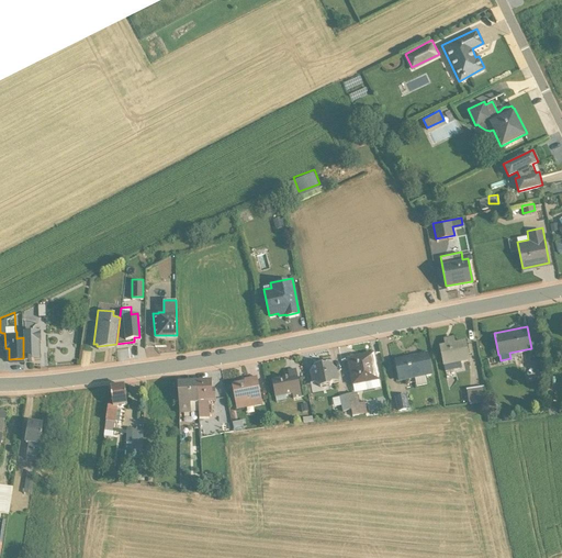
[(23,339),(23,358),(29,358),(31,358),(32,358),(40,357),(40,341),(41,341),(41,330),(23,331),(23,339)]
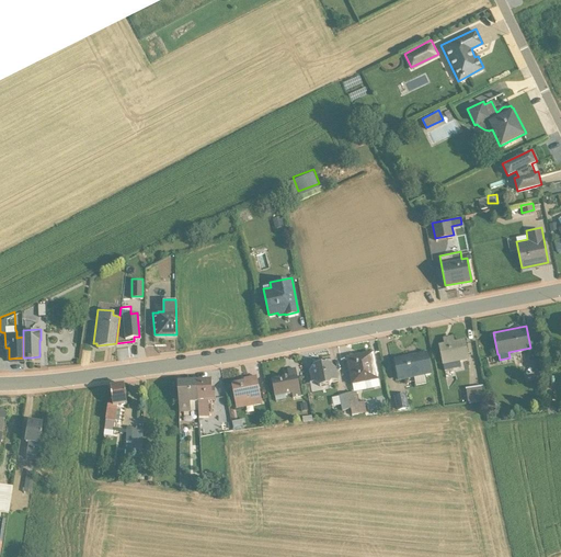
[(453,333),(443,336),(444,342),(438,343),(443,363),(444,368),(460,365),(460,360),(468,357),(465,338),(454,339),(453,333)]
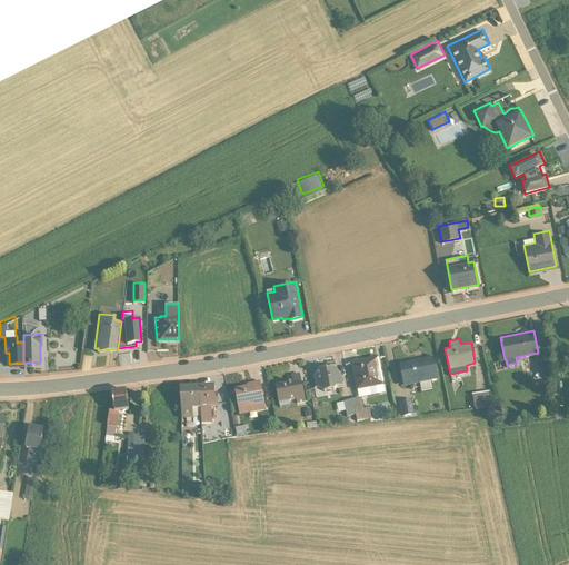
[(385,383),(379,355),(350,360),(356,388),(357,388),(359,395),(385,389),(383,383),(385,383)]
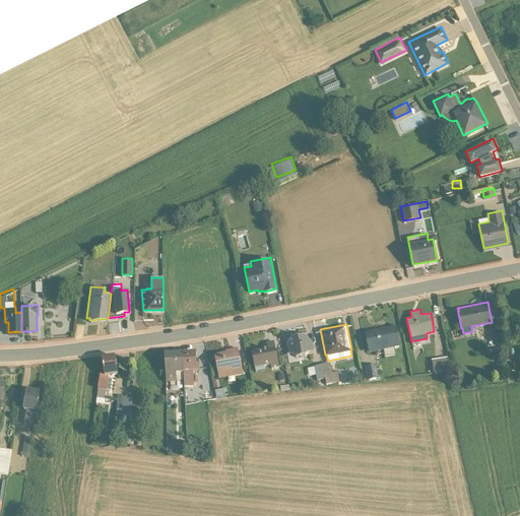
[(365,330),(368,351),(383,348),(385,356),(395,353),(393,346),(400,344),(395,324),(365,330)]
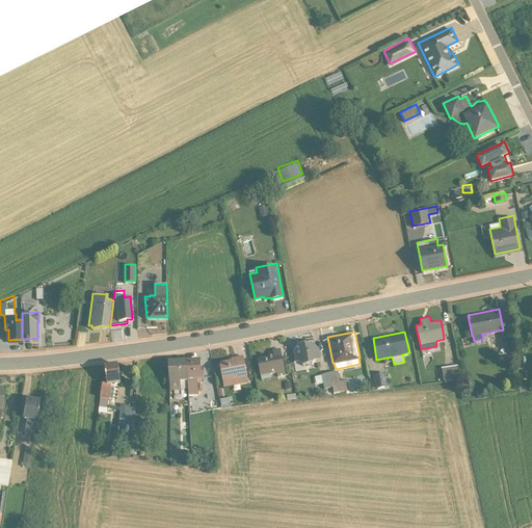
[(297,343),(293,350),(295,361),(297,360),(302,364),(313,362),(314,360),(320,358),(318,347),(315,344),(314,340),(297,343)]
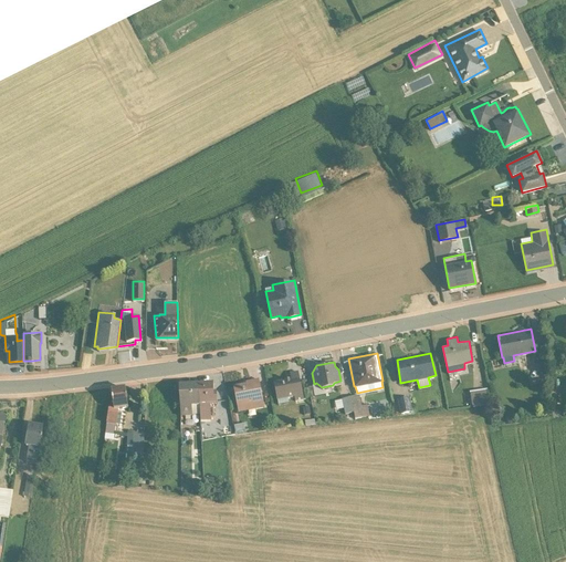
[(278,403),(289,401),(289,396),(294,395),(295,398),(303,397),(297,368),(290,371),(291,377),(273,381),(278,403)]
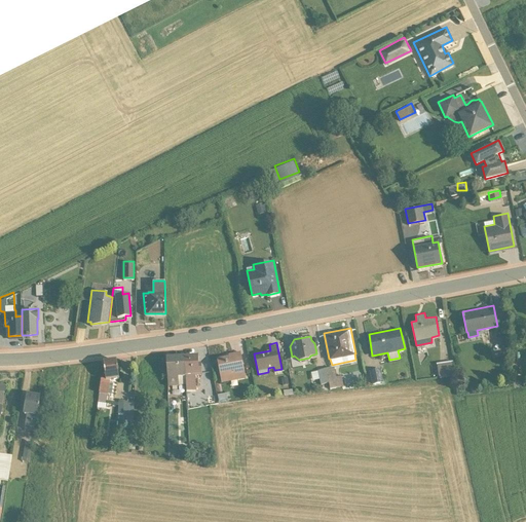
[(217,357),(221,381),(246,376),(240,349),(228,352),(228,355),(217,357)]
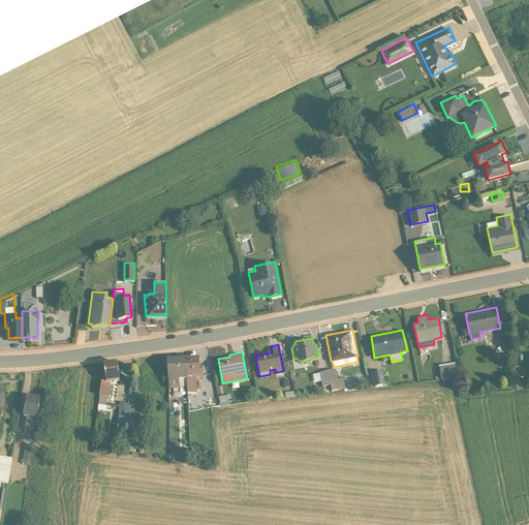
[(199,364),(199,356),(185,357),(187,391),(197,391),(196,382),(197,382),(197,376),(203,375),(203,364),(199,364)]
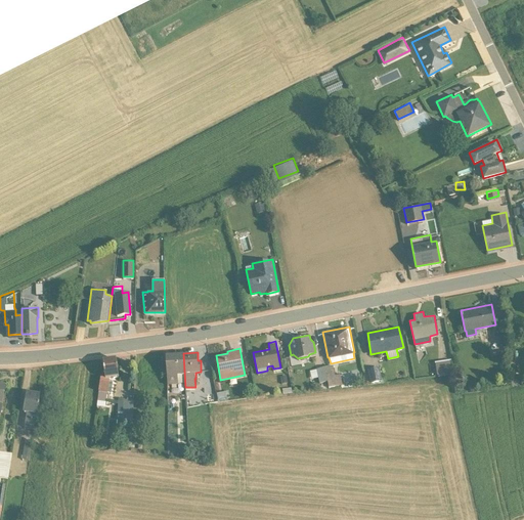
[(166,354),(167,383),(178,383),(177,382),(185,381),(183,353),(166,354)]
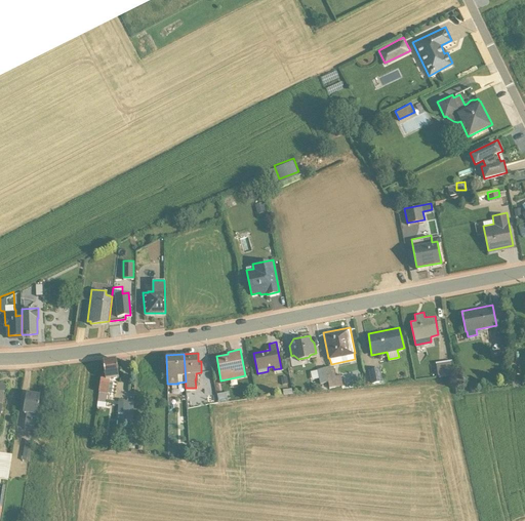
[(97,399),(106,400),(107,391),(108,391),(111,392),(113,378),(109,377),(119,376),(116,358),(103,360),(106,376),(101,376),(97,399)]
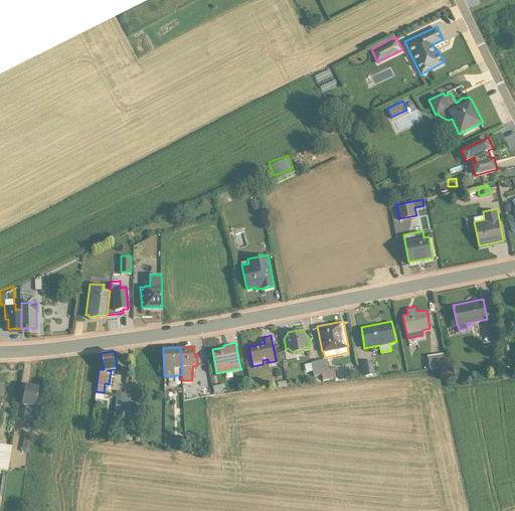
[(444,352),(428,353),(430,365),(445,365),(444,352)]
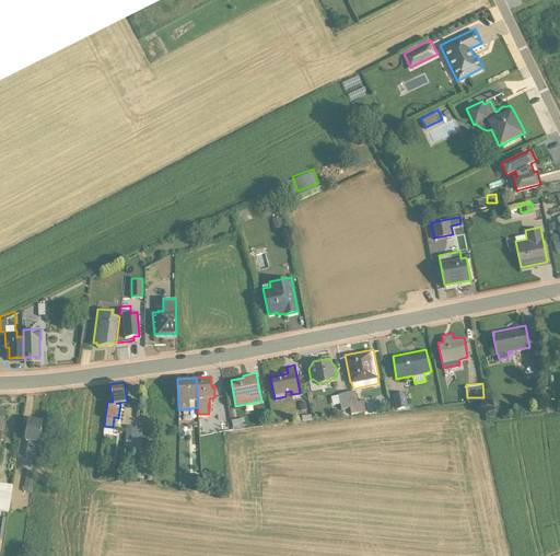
[(356,389),(347,391),(351,413),(365,408),(363,397),(358,398),(356,389)]
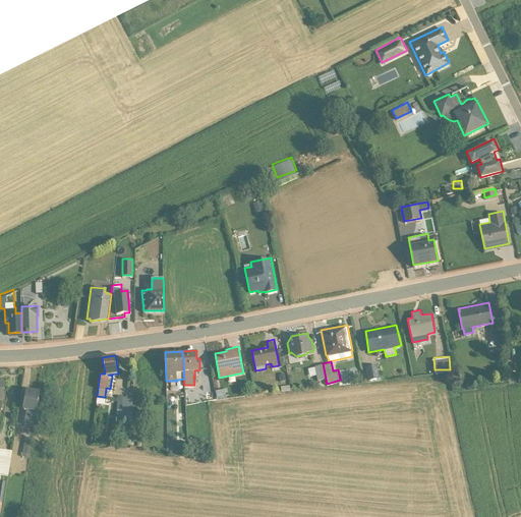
[(380,377),(377,362),(365,365),(368,379),(380,377)]
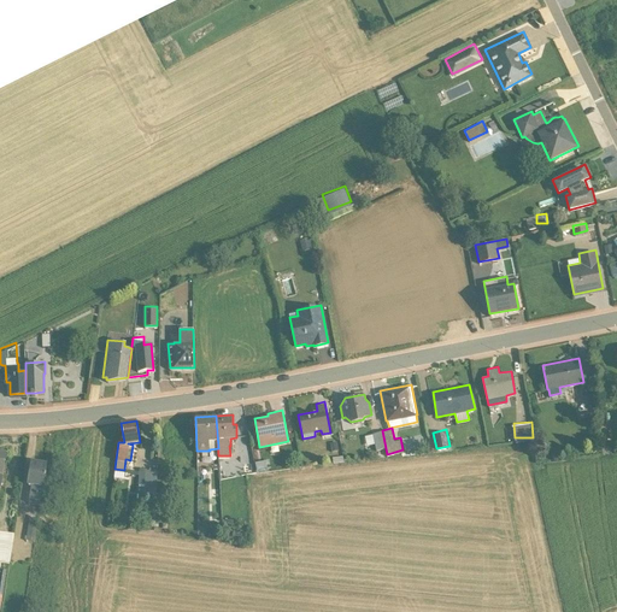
[(385,446),(382,430),(372,431),(376,448),(385,446)]
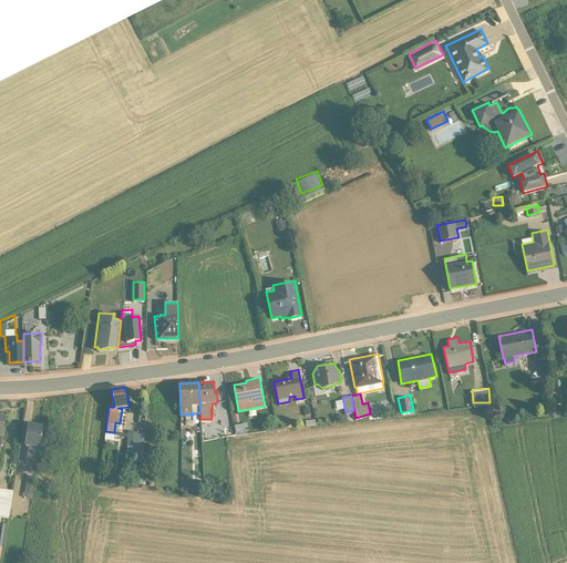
[(41,426),(28,423),(23,444),(27,444),(24,460),(35,461),(41,426)]
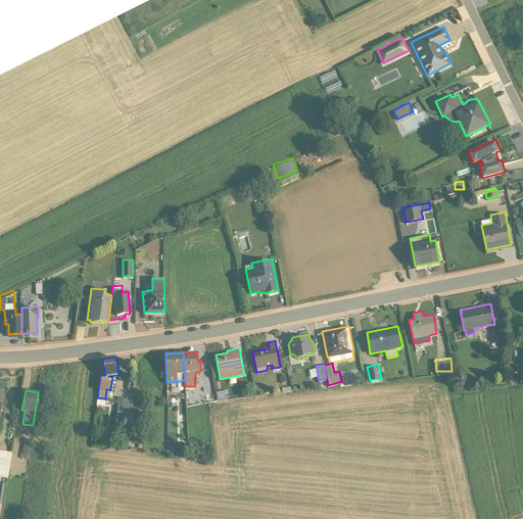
[(130,414),(131,395),(128,395),(128,396),(117,396),(117,422),(127,422),(127,415),(130,414)]
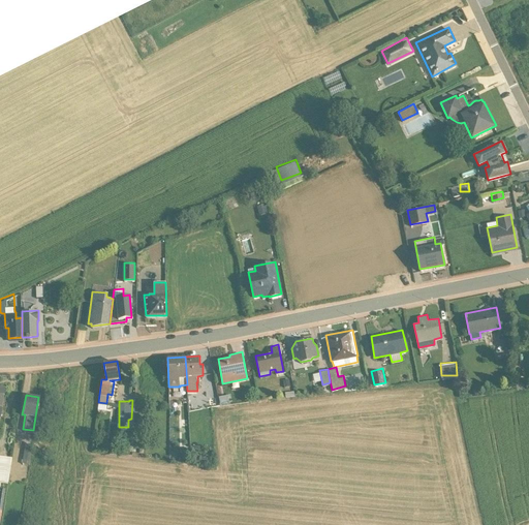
[(29,460),(32,441),(25,440),(22,459),(29,460)]
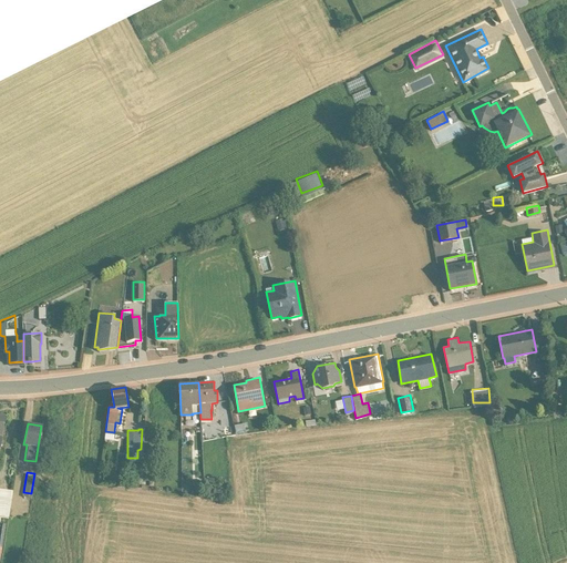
[(0,487),(0,517),(10,518),(11,488),(0,487)]
